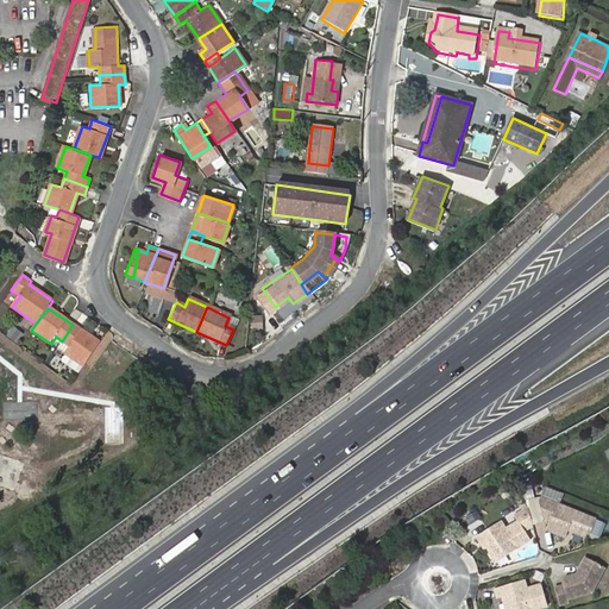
[(252,316),(255,331),(267,330),(264,314),(252,316)]
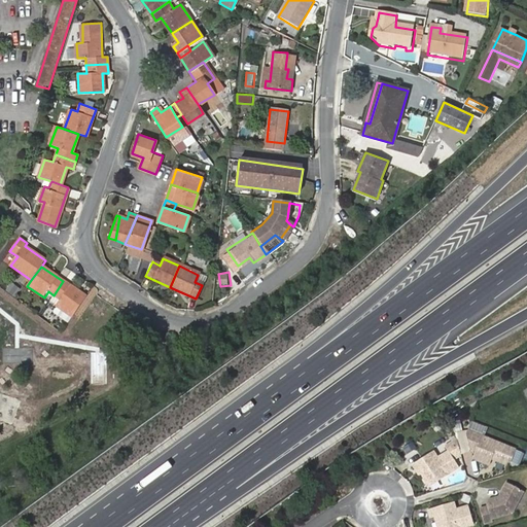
[(85,297),(63,281),(54,295),(60,300),(56,306),(72,317),(85,297)]
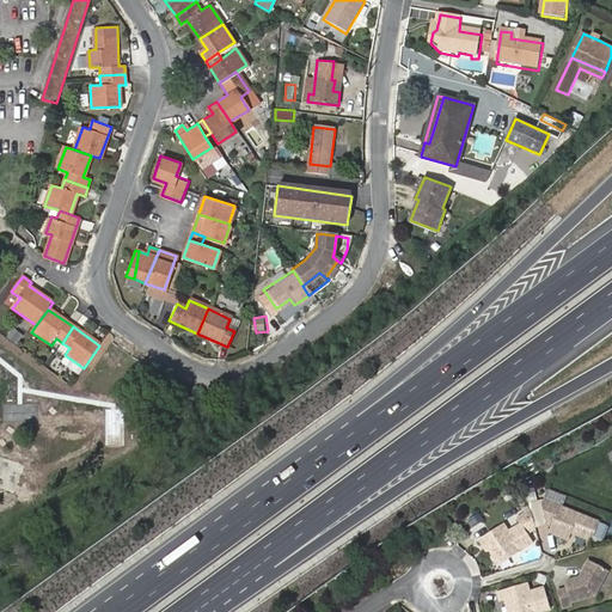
[(552,521),(550,528),(569,537),(571,531),(573,528),(576,528),(577,532),(588,537),(592,534),(598,519),(543,497),(542,501),(546,519),(552,521)]
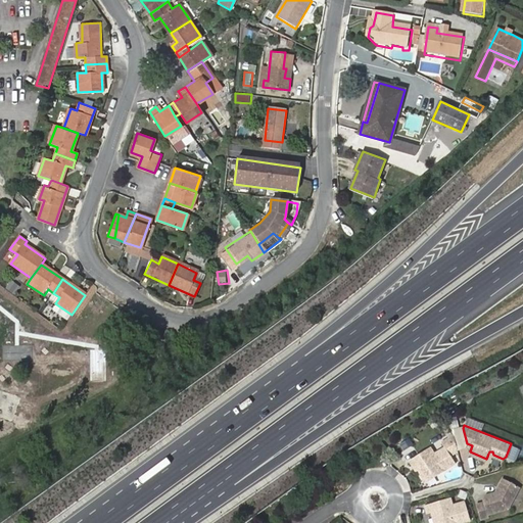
[(432,447),(411,458),(415,465),(417,464),(424,477),(429,474),(435,476),(457,465),(452,456),(460,450),(457,435),(442,441),(444,446),(434,452),(432,447)]
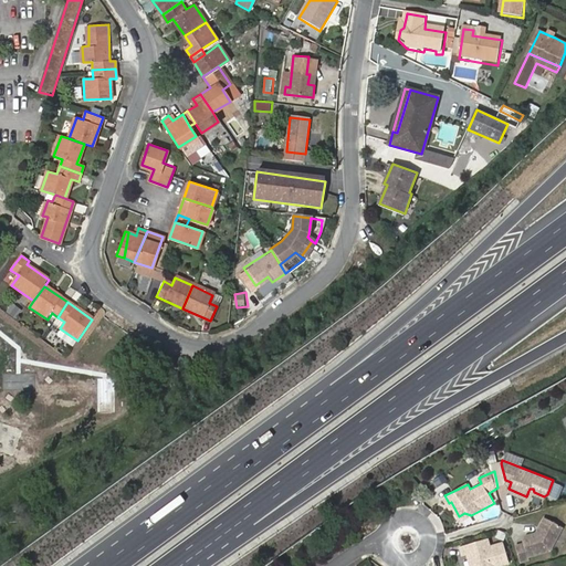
[(524,543),(515,544),(521,562),(530,559),(528,557),(551,551),(563,526),(547,516),(540,531),(526,534),(524,541),(524,543)]
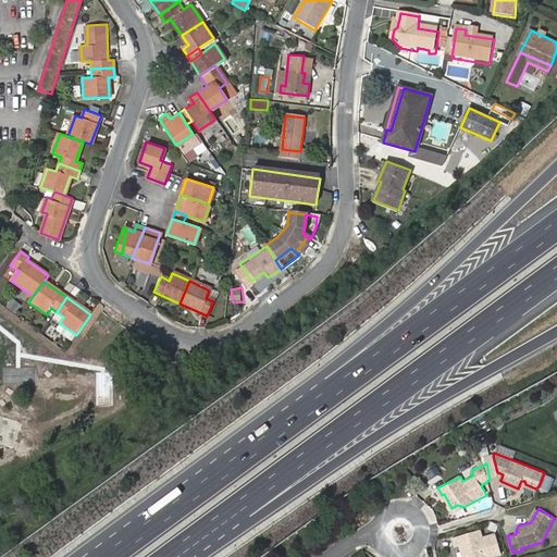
[(481,529),(454,536),(456,545),(458,545),(461,556),(490,556),(500,554),(495,534),(483,536),(481,529)]
